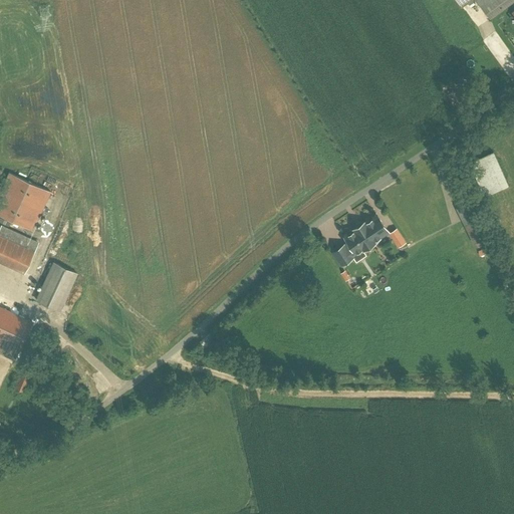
[(491,22),(513,6),(513,0),(456,0),(463,9),(476,1),(491,22)]
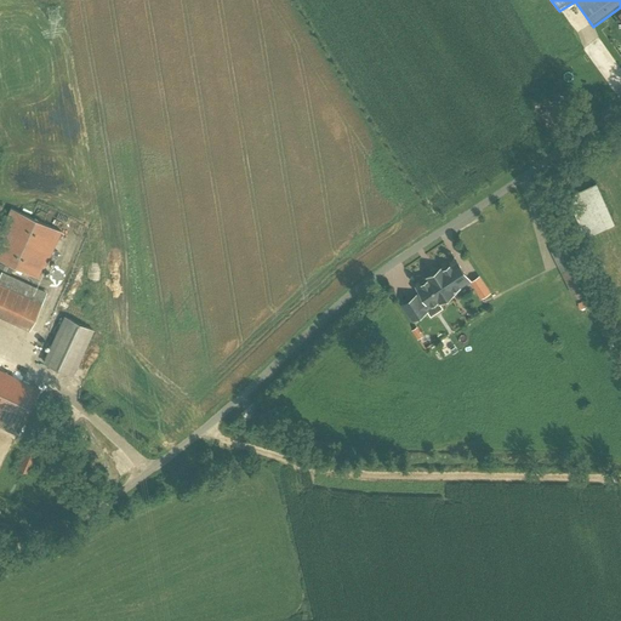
[(63,233),(12,210),(0,237),(0,258),(41,278),(63,233)]
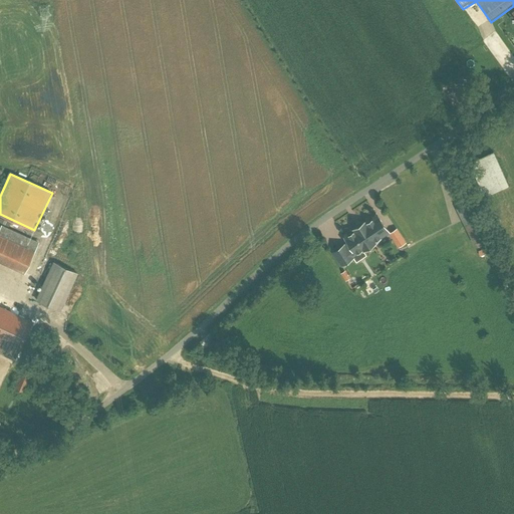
[(345,246),(351,255),(361,248),(363,250),(376,241),(374,239),(388,231),(377,216),(366,223),(365,222),(353,230),(354,231),(345,238),(348,243),(345,246)]
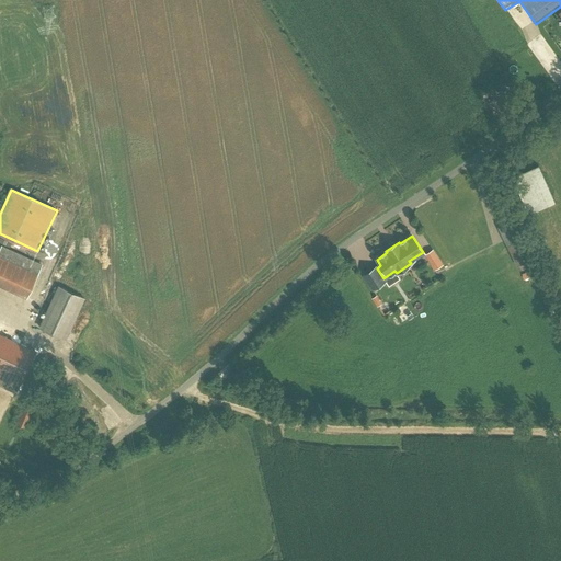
[(433,250),(425,255),(435,271),(443,265),(433,250)]
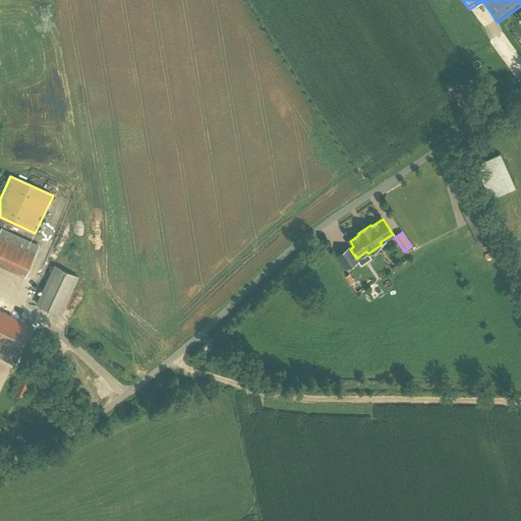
[(38,251),(0,235),(0,270),(24,281),(38,251)]
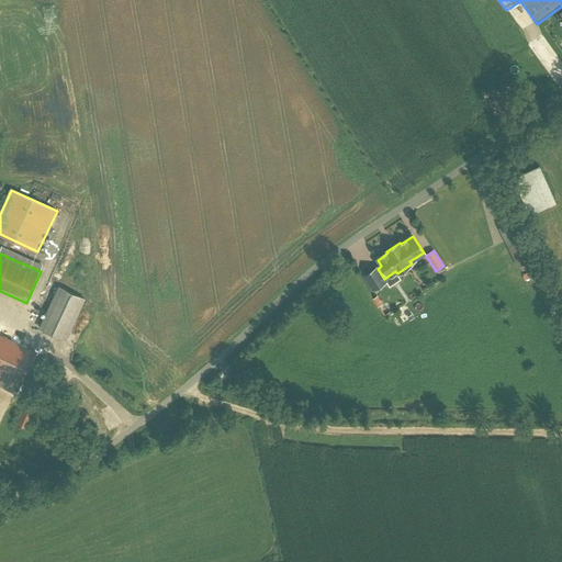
[(385,281),(384,279),(378,269),(377,267),(364,276),(373,289),(385,281)]
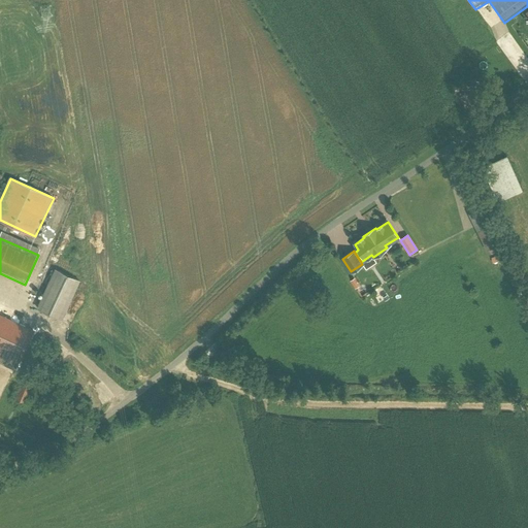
[(81,284),(56,271),(39,307),(64,319),(81,284)]
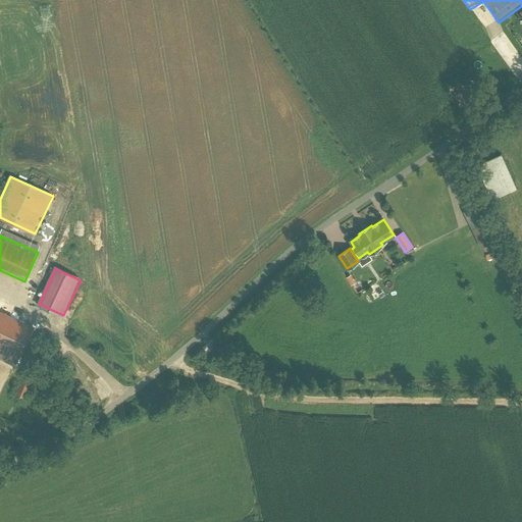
[(34,329),(0,313),(0,358),(16,366),(34,329)]
